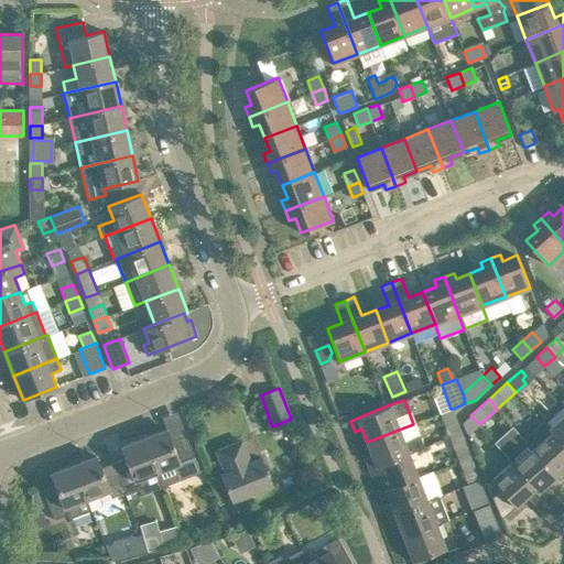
[(453,409),(451,409),(445,411),(441,413),(449,437),(462,432),(453,409)]
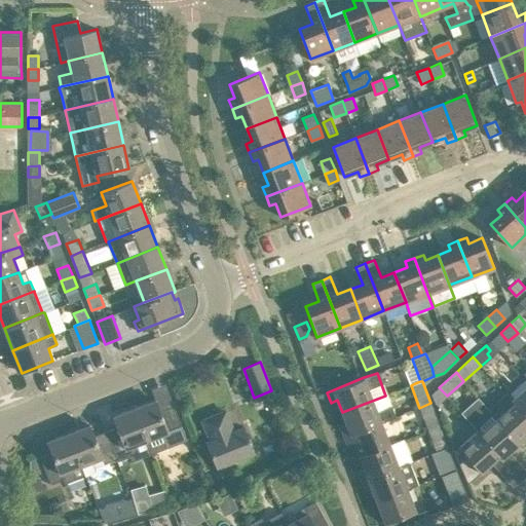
[(525,386),(513,399),(525,412),(525,386)]
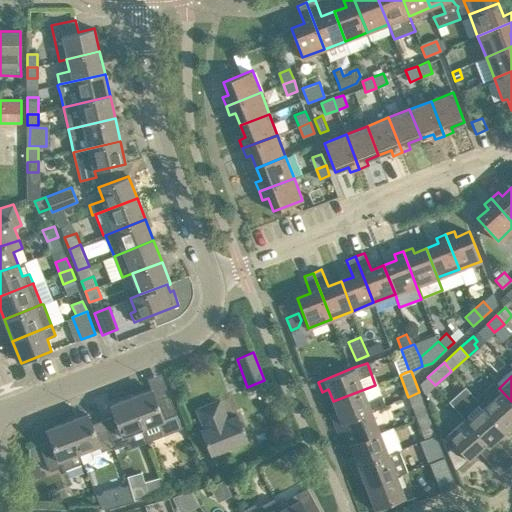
[(425,394),(435,385),(427,377),(420,383),(423,391),(425,394)]
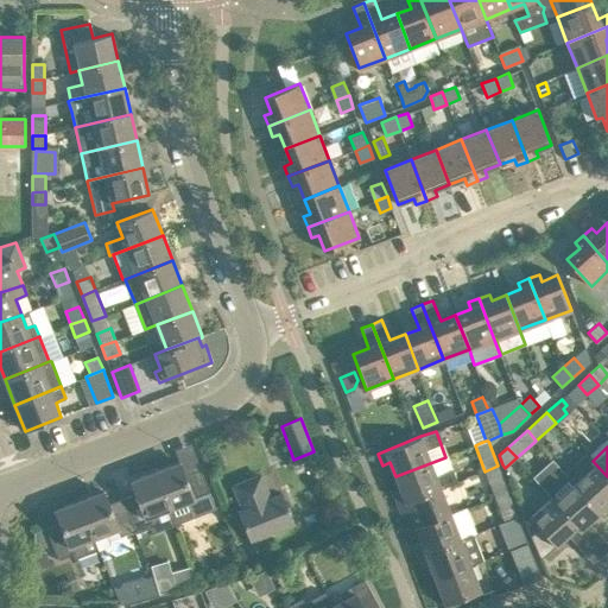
[(607,476),(593,461),(586,454),(564,472),(600,512),(607,505),(607,476)]
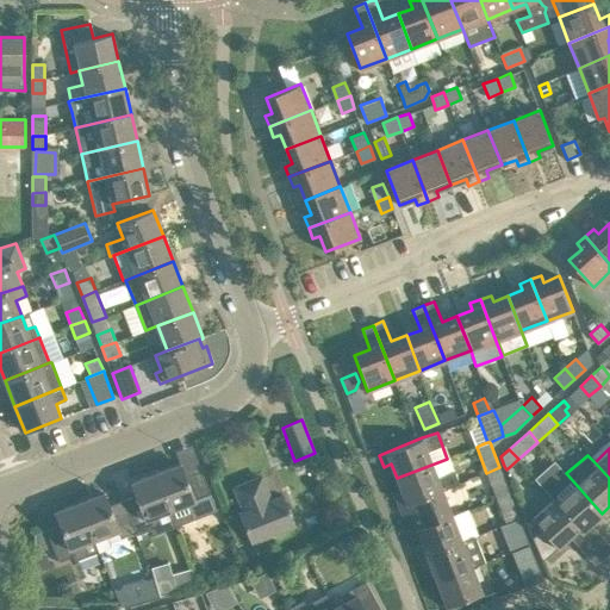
[(455,471),(452,472),(447,459),(397,478),(403,492),(394,496),(399,506),(442,490),(460,483),(455,471)]
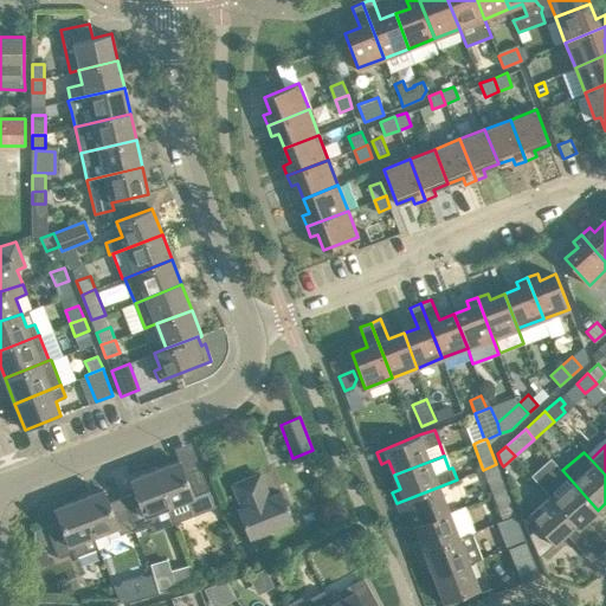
[(587,521),(598,510),(562,470),(550,457),(532,475),(543,488),(550,496),(581,532),(580,533),(584,536),(593,527),(587,521)]
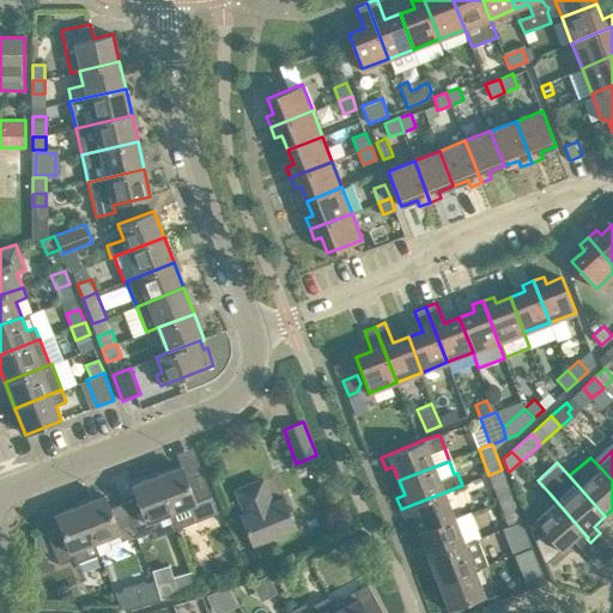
[(218,514),(211,495),(202,472),(186,478),(181,466),(158,475),(173,513),(189,507),(195,522),(218,514)]
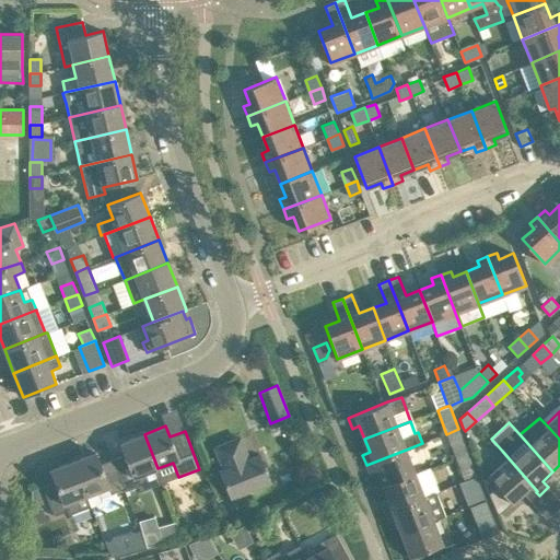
[(455,457),(468,453),(458,429),(446,434),(455,457)]
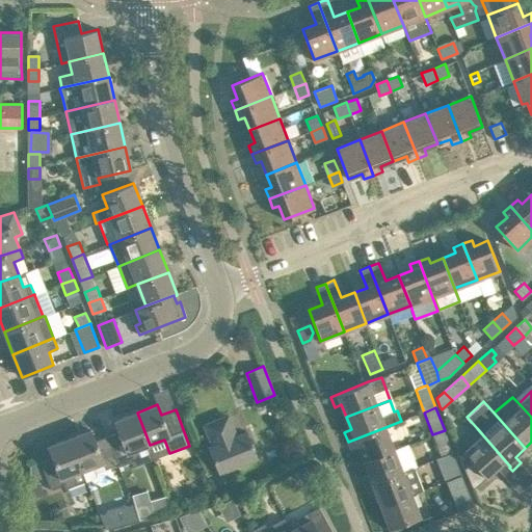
[(129,453),(150,445),(137,413),(114,421),(118,431),(108,435),(118,464),(131,460),(129,453)]
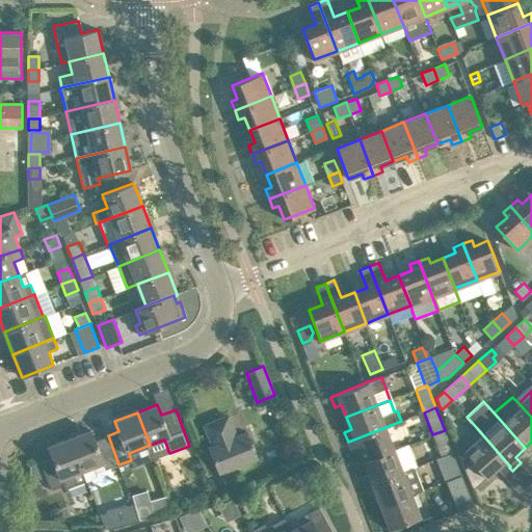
[(219,472),(256,457),(246,432),(236,436),(228,416),(204,424),(212,446),(209,447),(219,472)]
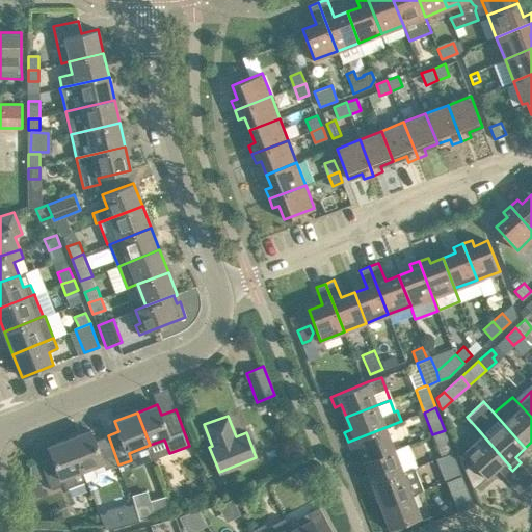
[(364,461),(395,449),(386,427),(348,442),(352,452),(358,449),(364,461)]
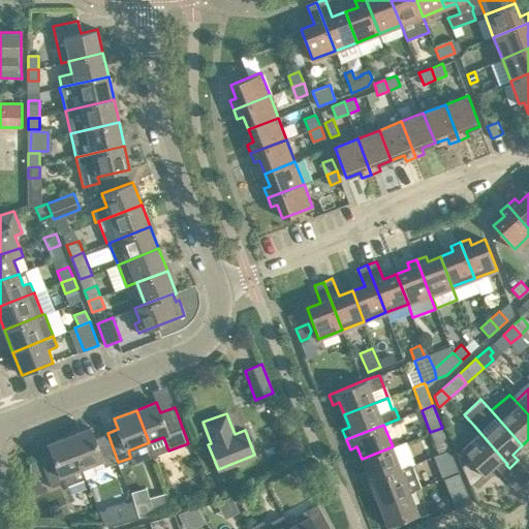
[(118,462),(107,433),(94,438),(90,428),(70,435),(83,468),(92,465),(95,470),(105,466),(105,467),(118,462)]
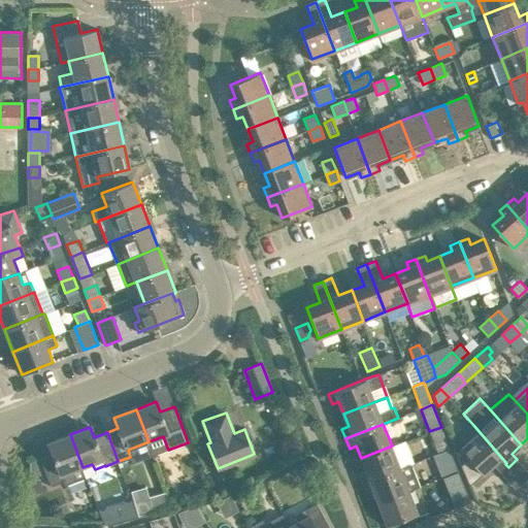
[(434,455),(450,449),(441,427),(429,431),(437,453),(433,454),(434,455)]
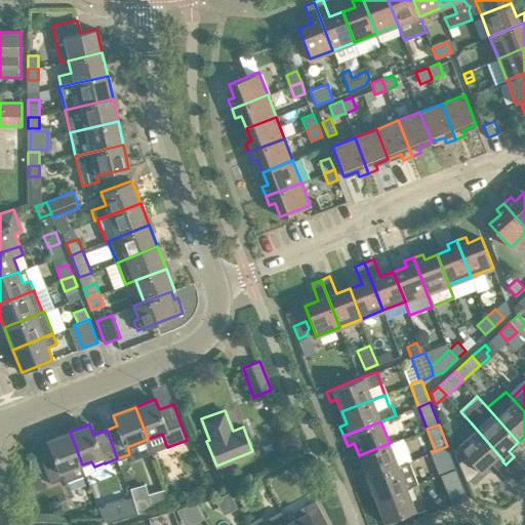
[(502,461),(503,460),(477,430),(453,450),(467,482),(490,461),(495,468),(502,461)]
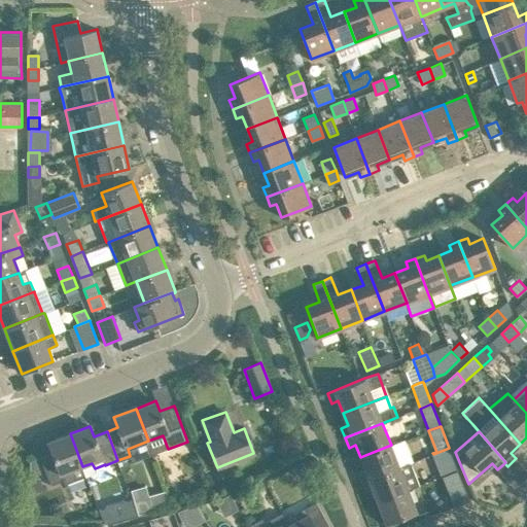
[(81,466),(82,466),(70,433),(47,442),(51,453),(40,457),(50,485),(64,481),(65,484),(85,477),(81,466)]
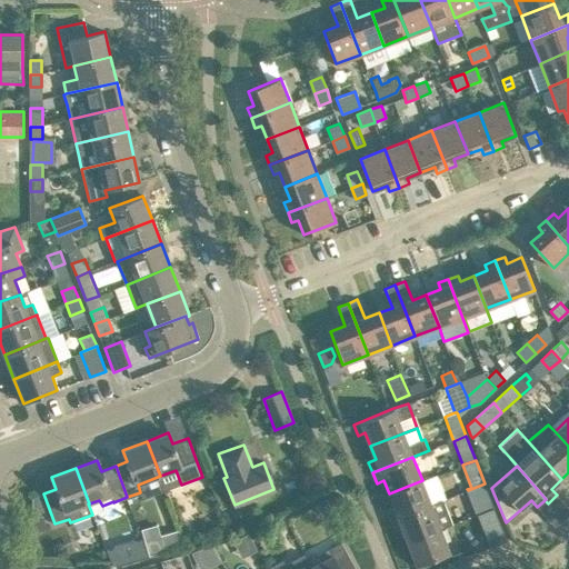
[(391,520),(431,505),(422,480),(389,493),(393,507),(387,510),(391,520)]
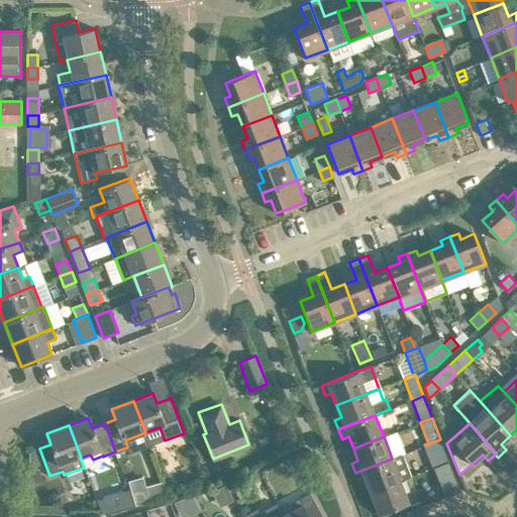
[(433,467),(448,460),(440,439),(425,445),(433,467)]
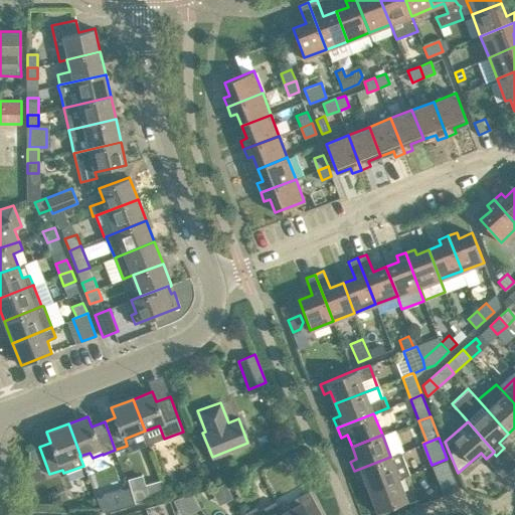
[(293,467),(301,462),(295,451),(284,458),(288,465),(293,467)]
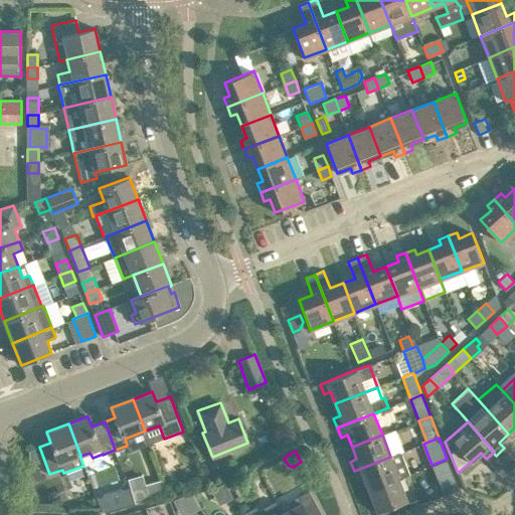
[(398,478),(409,474),(400,452),(390,457),(354,471),(357,480),(364,478),(368,490),(398,478)]
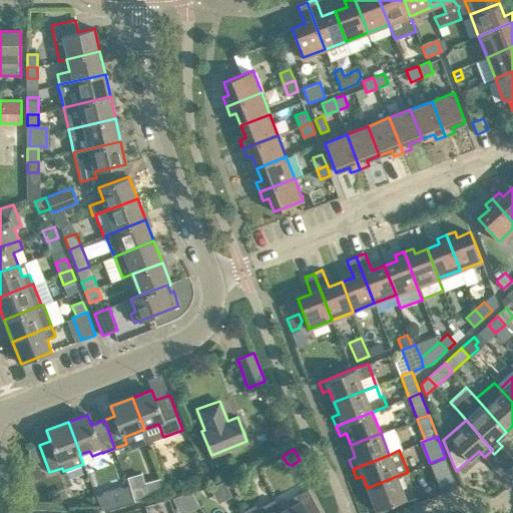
[(445,458),(430,464),(442,494),(457,488),(445,458)]
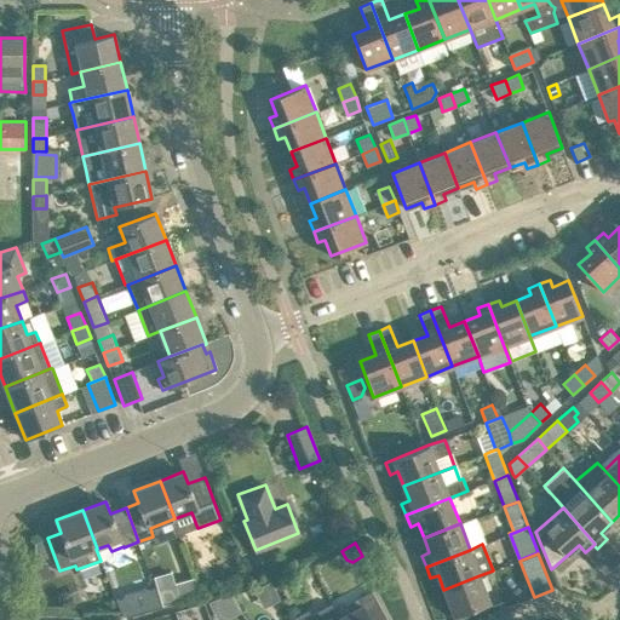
[(49,564),(36,566),(38,578),(49,578),(49,564)]
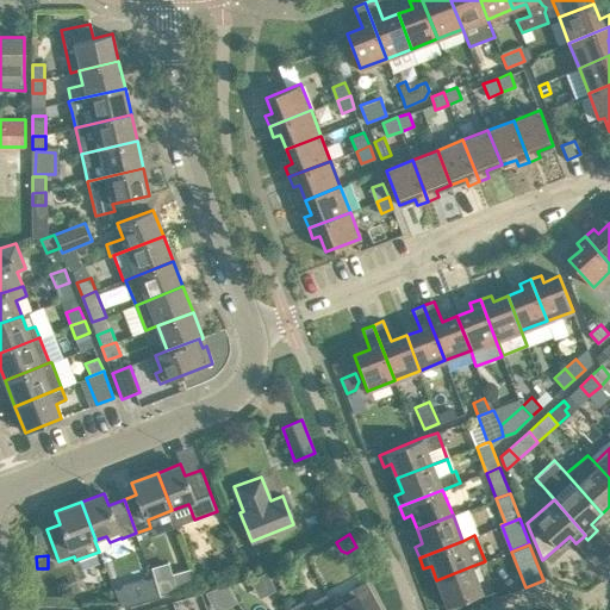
[(472,566),(436,580),(447,609),(459,609),(461,609),(459,602),(483,592),(472,566)]
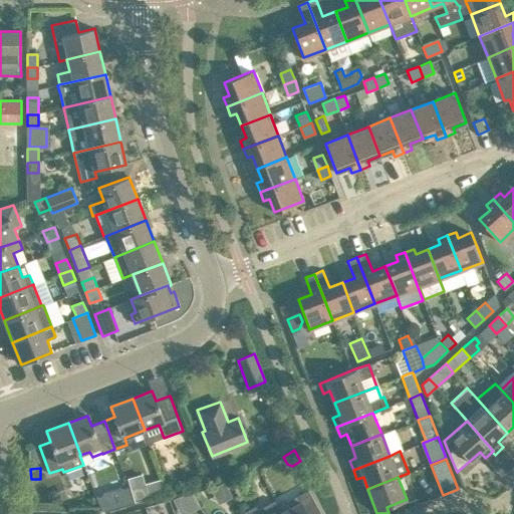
[(233,486),(238,496),(250,489),(244,479),(233,486)]
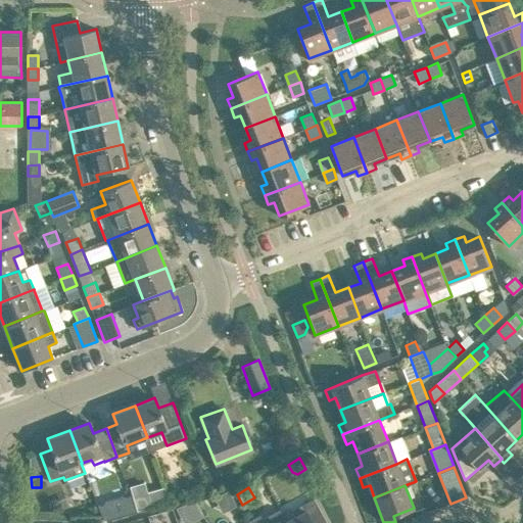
[(228,489),(216,496),(223,510),(235,504),(228,489)]
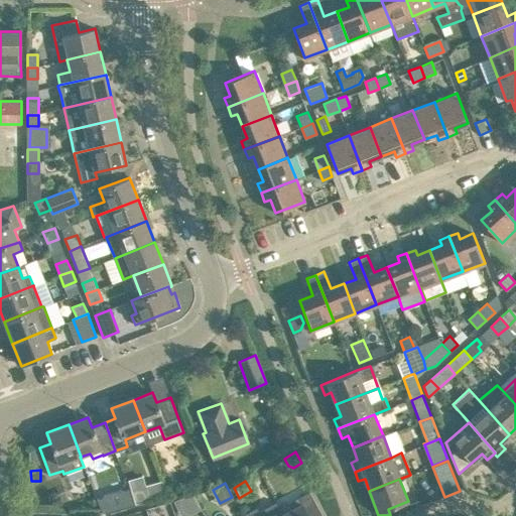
[(281,514),(282,515),(323,515),(309,492),(291,501),(294,507),(281,514)]
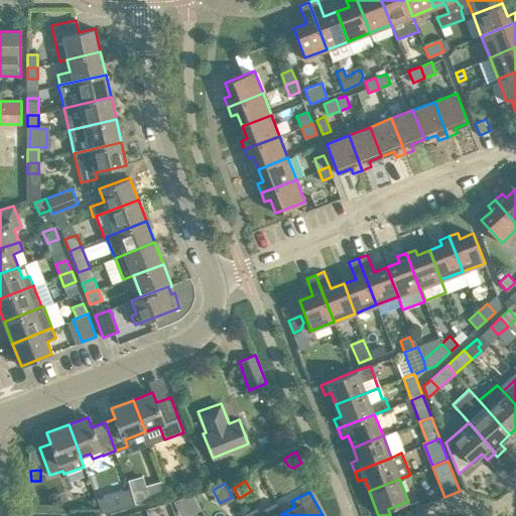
[(124,509),(121,500),(110,503),(112,512),(124,509)]
